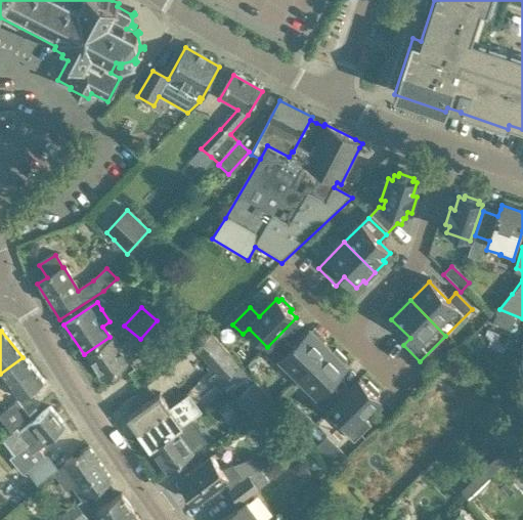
[(299,379),(328,349),(322,344),(324,342),(314,331),(311,334),(308,331),(292,348),(281,339),(265,356),(274,365),(280,360),(299,379)]
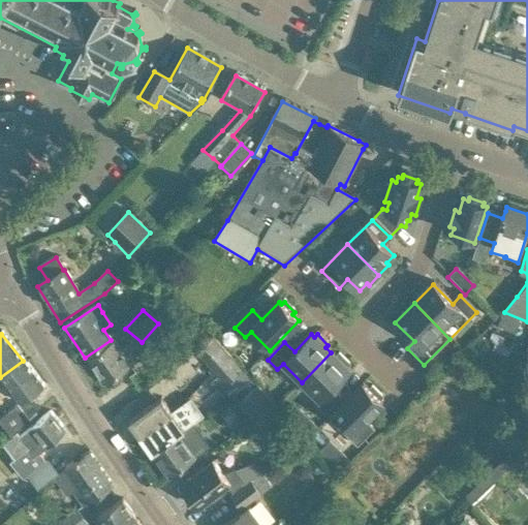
[(112,342),(111,340),(85,358),(105,389),(126,374),(124,371),(137,362),(128,347),(120,352),(113,341),(112,342)]
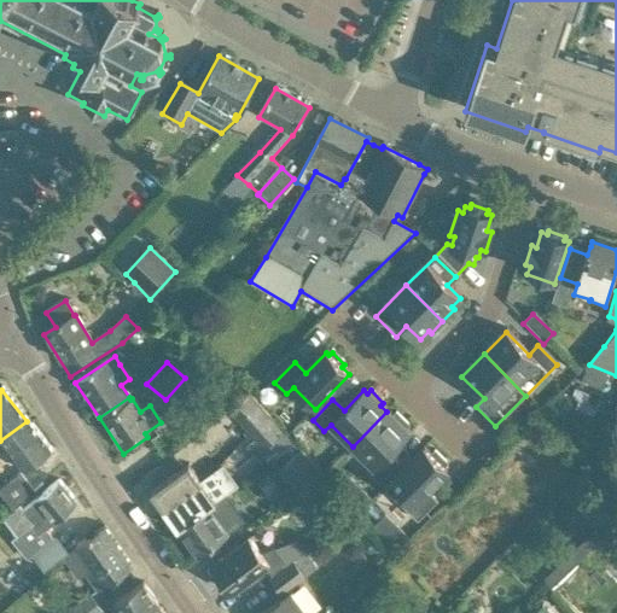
[(246,433),(266,416),(249,397),(230,414),(246,433)]
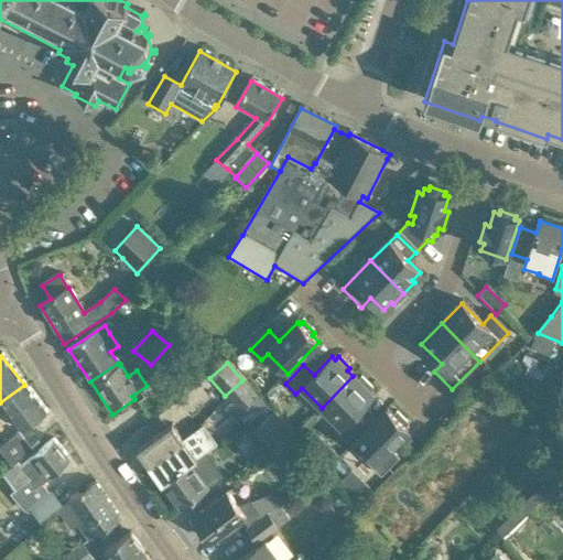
[(528,370),(526,377),(542,384),(544,377),(528,370)]
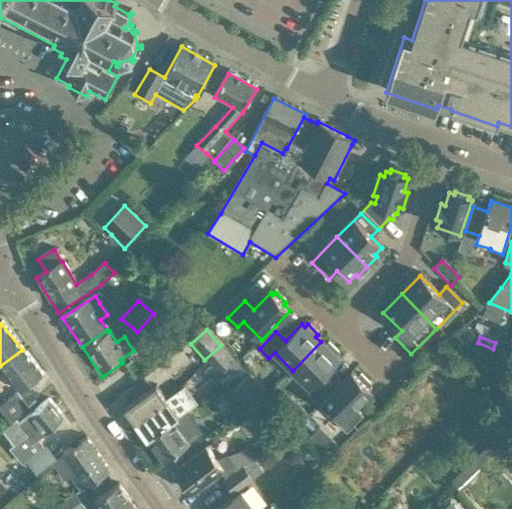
[(326,347),(321,342),(293,371),(311,388),(305,394),(315,404),(332,386),(323,377),(339,360),(337,358),(339,355),(328,345),(326,347)]
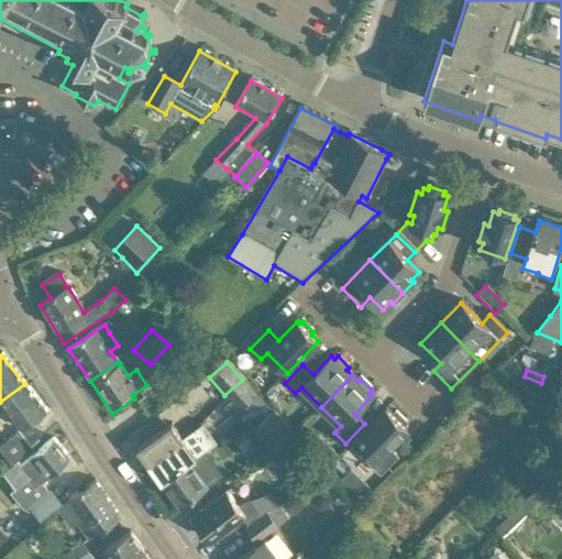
[(242,380),(224,395),(240,412),(257,396),(242,380)]
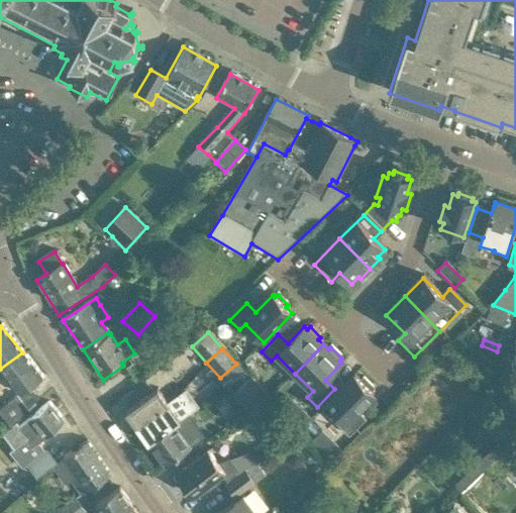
[(42,379),(22,352),(0,369),(0,372),(19,397),(42,379)]
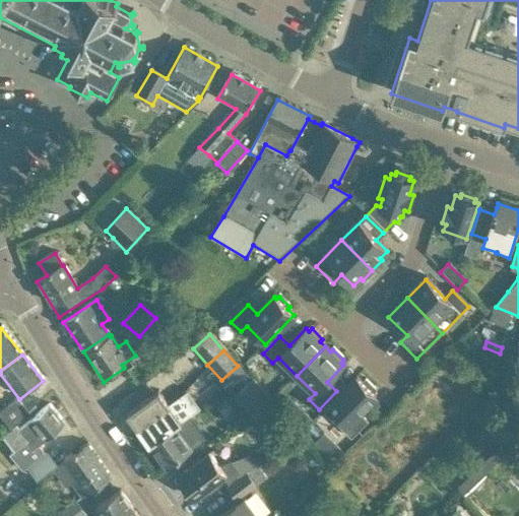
[(363,384),(357,378),(322,412),(350,441),(368,424),(359,414),(376,397),(373,394),(376,392),(365,382),(363,384)]
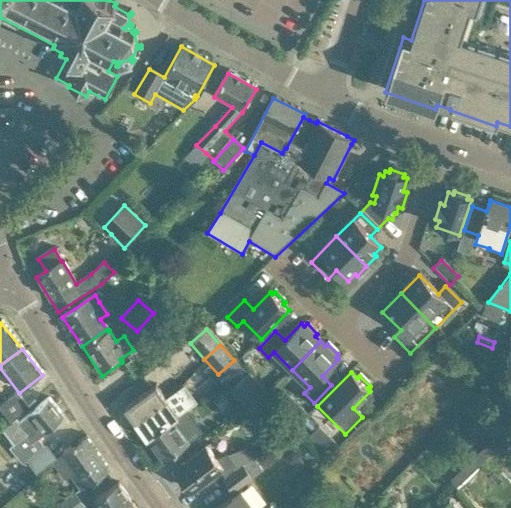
[(249,374),(230,391),(251,416),(271,398),(249,374)]
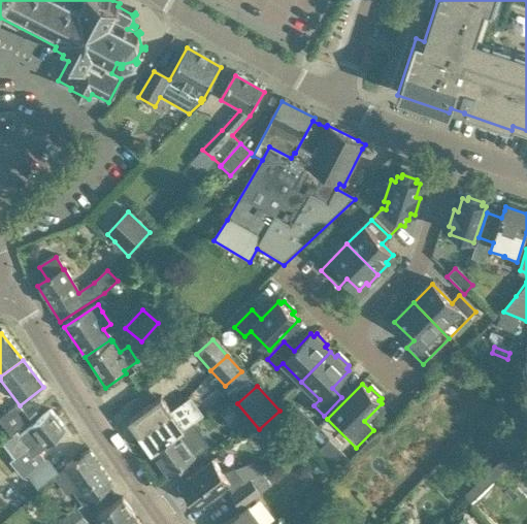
[(172,415),(170,413),(161,399),(129,422),(140,437),(172,415)]
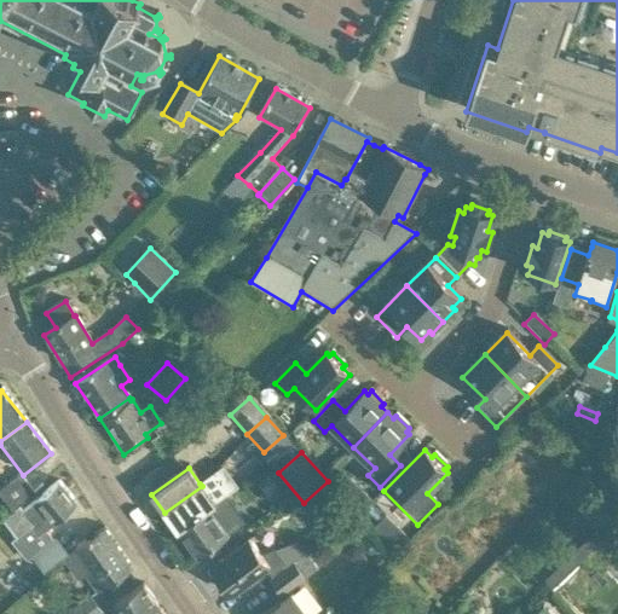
[(218,470),(200,484),(202,486),(165,513),(178,532),(215,505),(209,497),(227,484),(218,470)]
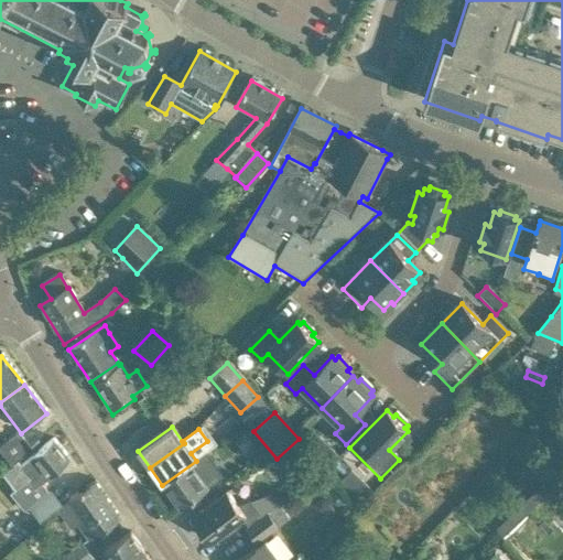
[(0,452),(12,469),(18,464),(32,451),(20,433),(0,448),(0,452)]
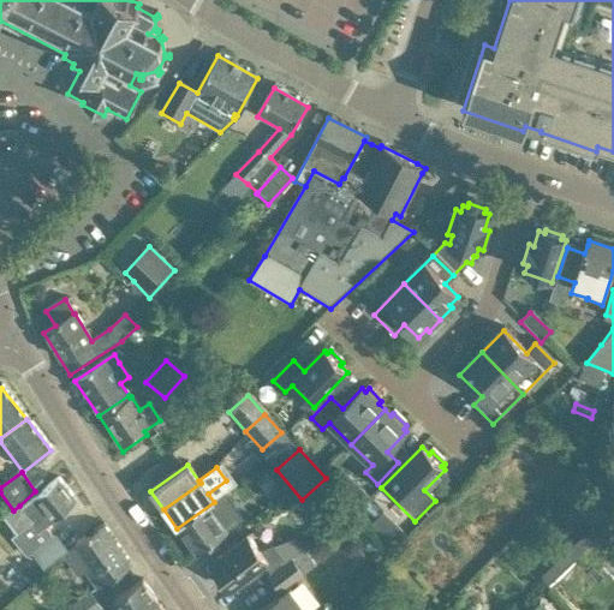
[(15,510),(4,519),(17,536),(12,540),(21,550),(19,551),(27,561),(33,556),(54,538),(46,528),(40,534),(39,533),(75,503),(58,482),(23,510),(19,506),(15,510)]
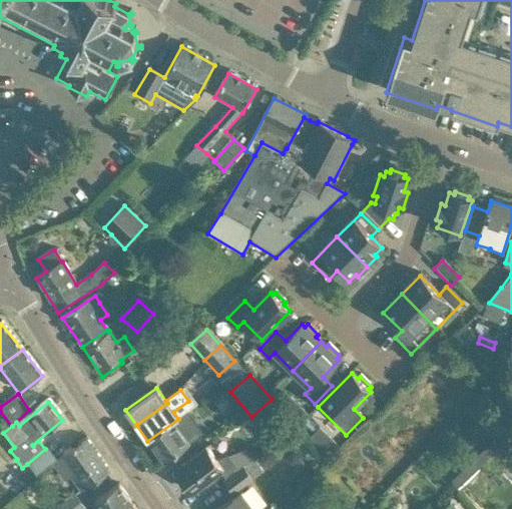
[(178,419),(147,441),(164,464),(188,446),(198,439),(203,436),(186,413),(178,419)]
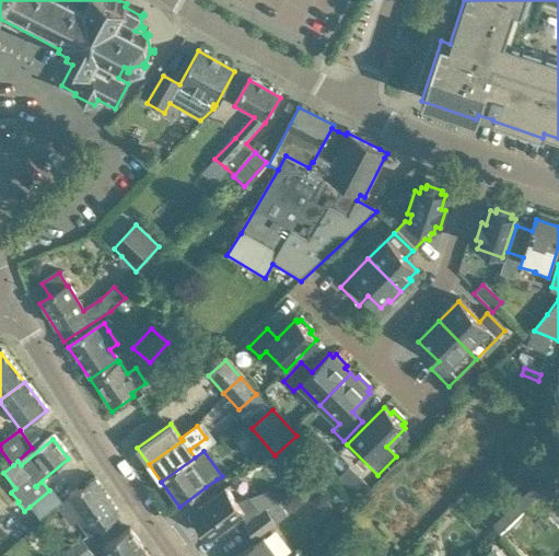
[(89,539),(119,517),(94,481),(68,498),(82,519),(78,522),(89,539)]
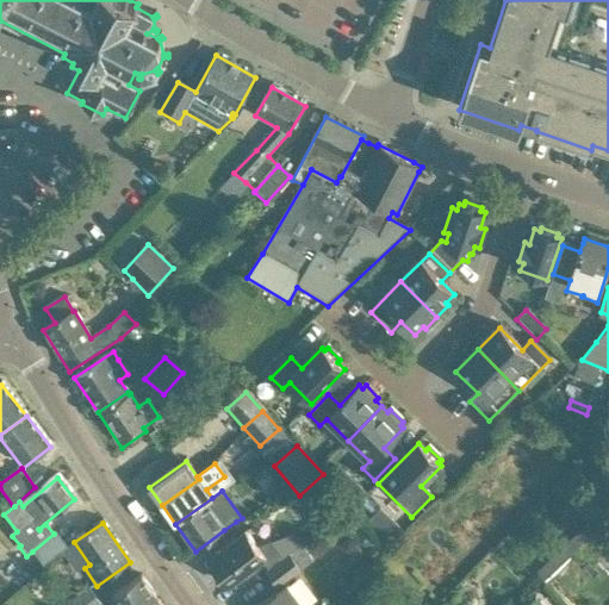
[(392,546),(402,535),(395,526),(384,537),(392,546)]
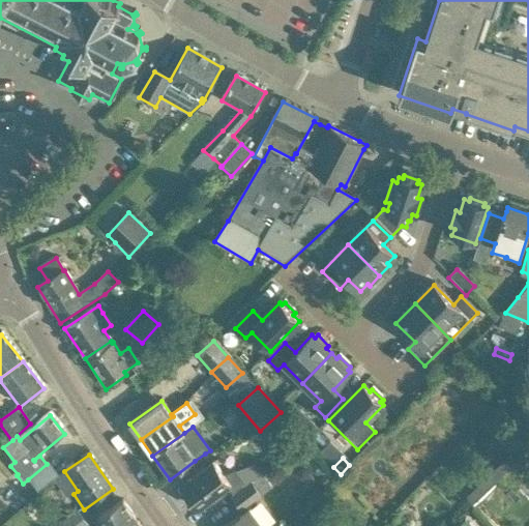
[(47,464),(28,479),(37,493),(58,476),(48,463),(47,464)]
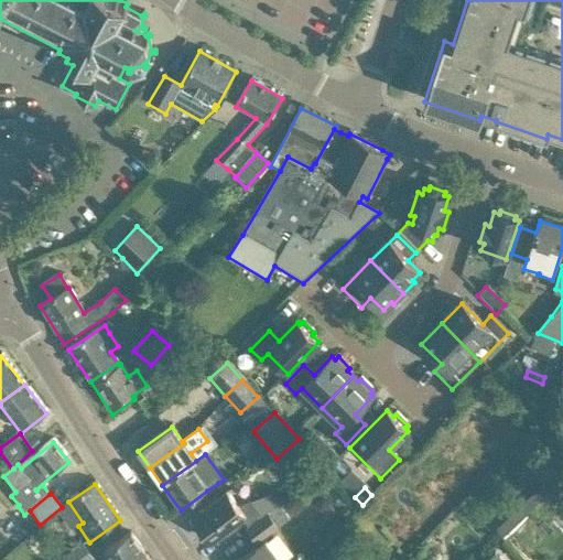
[(248,530),(279,507),(271,496),(250,504),(237,508),(226,494),(193,519),(212,544),(241,521),(248,530)]
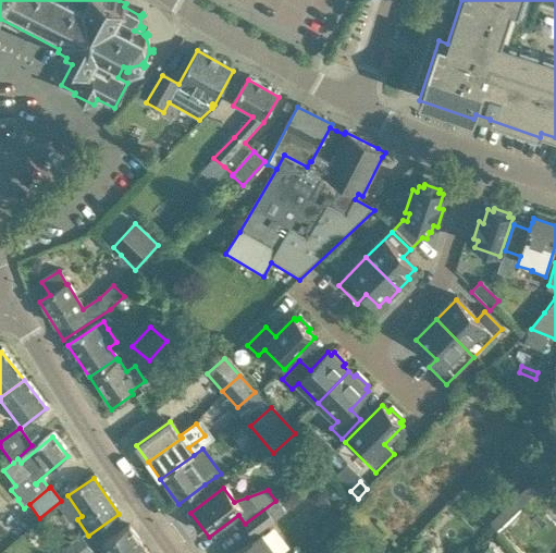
[(285,514),(275,501),(245,524),(243,525),(252,538),(285,514)]
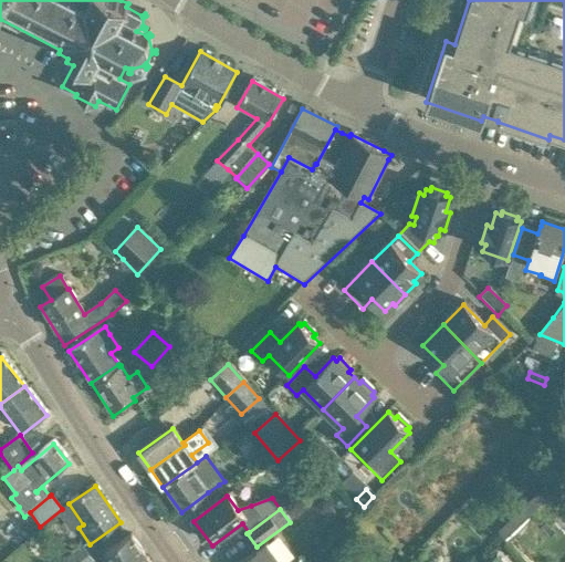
[(105,559),(102,561),(148,561),(131,537),(103,557),(105,559)]
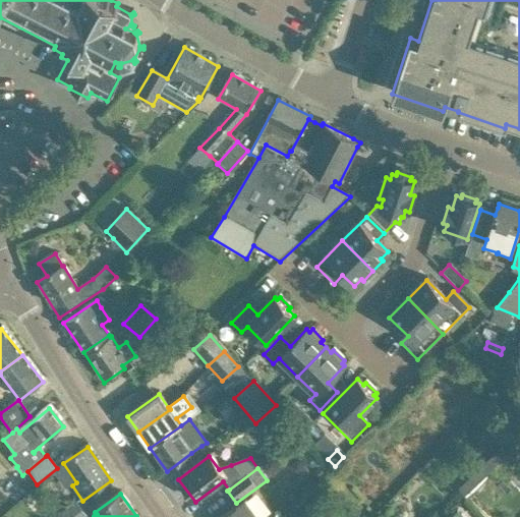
[(255,516),(244,502),(225,516),(255,516)]
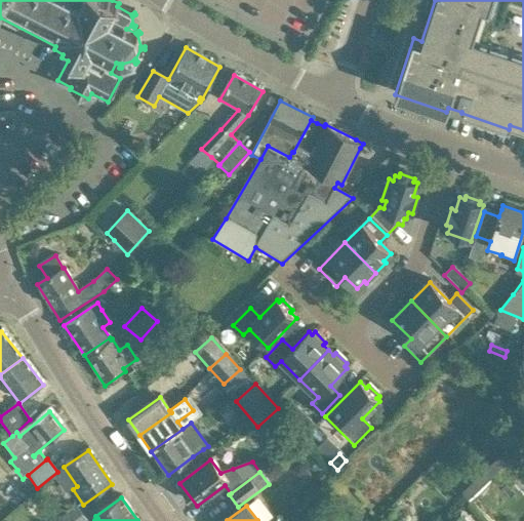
[(71,512),(57,520),(84,520),(76,509),(71,512)]
